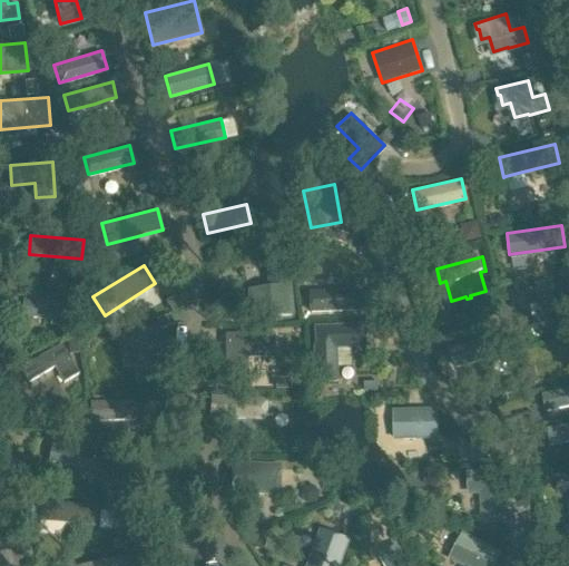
[(267,286),(247,288),(251,315),(292,312),(287,267),(266,269),(267,286)]
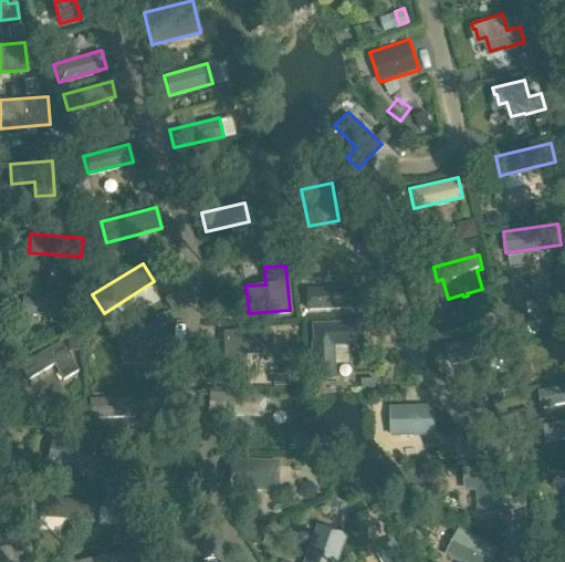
[(25,271),(7,269),(4,284),(24,287),(25,271)]
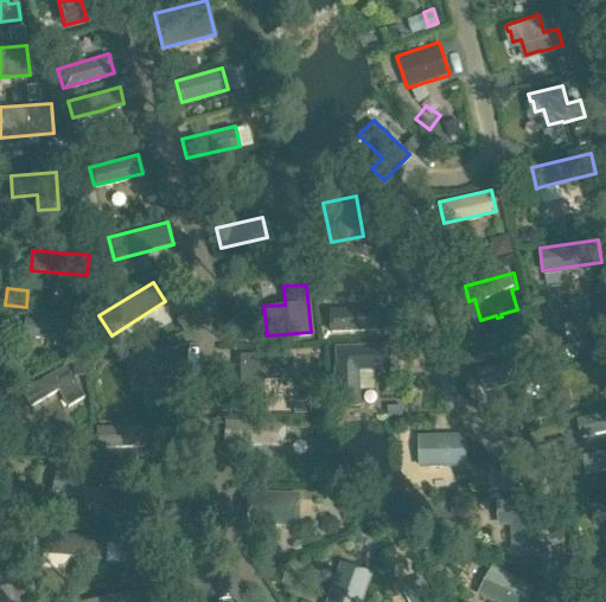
[(382,306),(327,307),(329,330),(383,327),(382,306)]
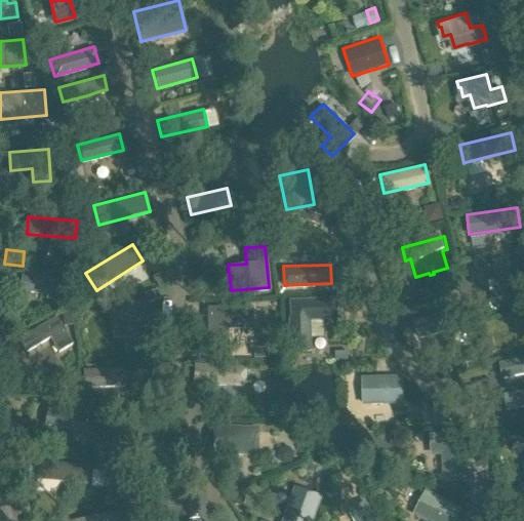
[(22,273),(19,289),(46,292),(56,293),(63,294),(64,278),(22,273)]
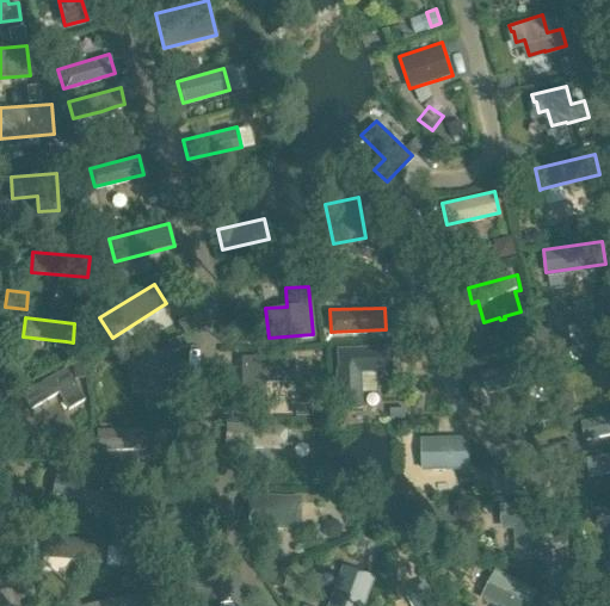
[(165,345),(125,357),(131,381),(140,377),(145,390),(185,378),(180,362),(171,364),(165,345)]
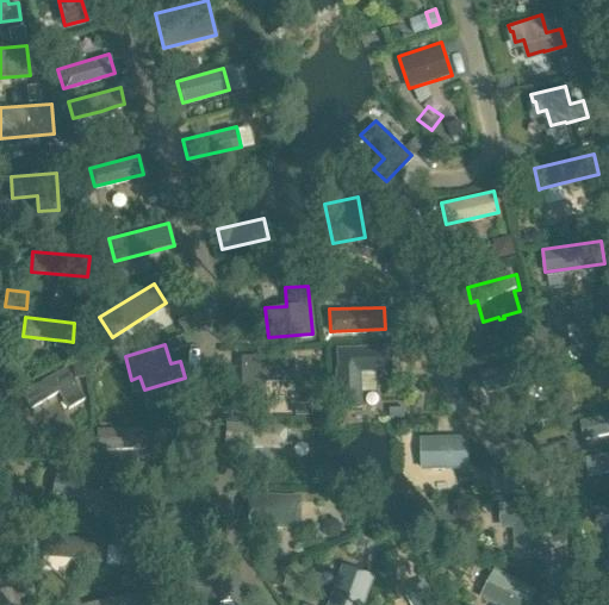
[(383,347),(336,348),(339,404),(362,403),(361,390),(361,368),(376,367),(383,367),(383,347)]
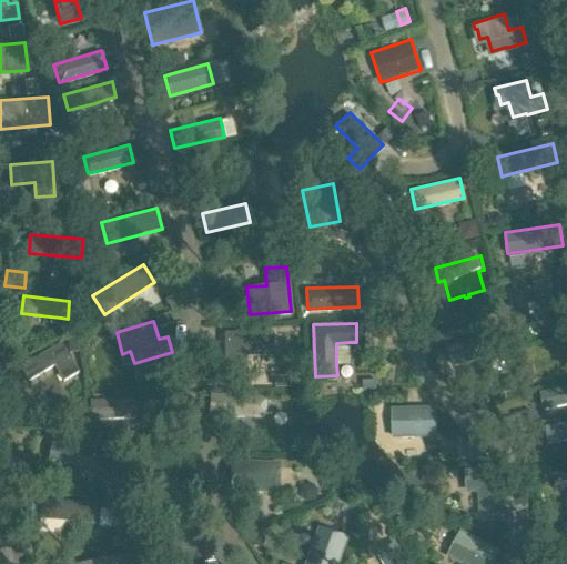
[(500,330),(448,345),(454,364),(506,349),(500,330)]
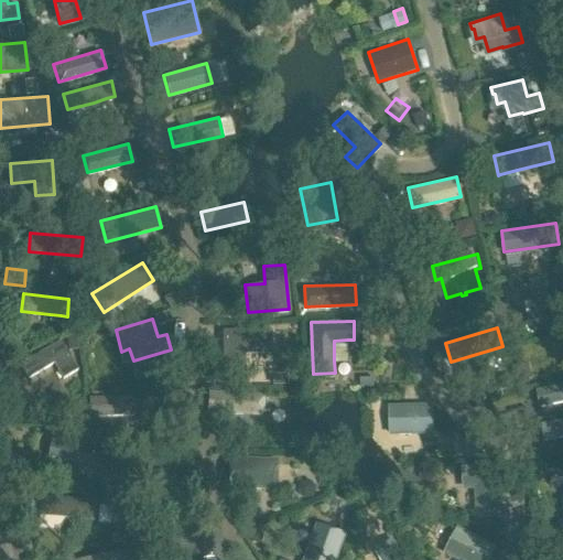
[(224,330),(223,374),(241,374),(241,351),(269,351),(269,330),(224,330)]
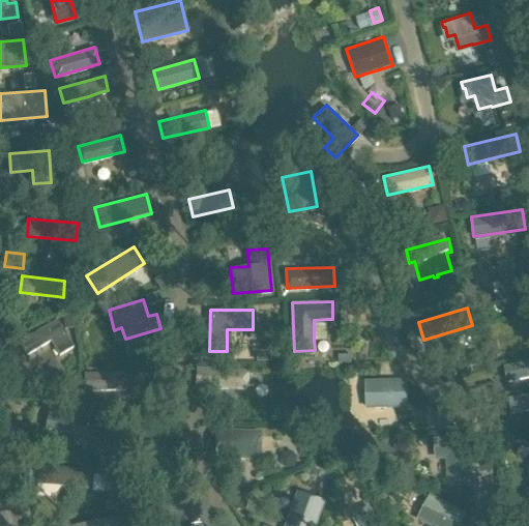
[(57,354),(70,346),(54,318),(17,340),(25,353),(49,340),(57,354)]
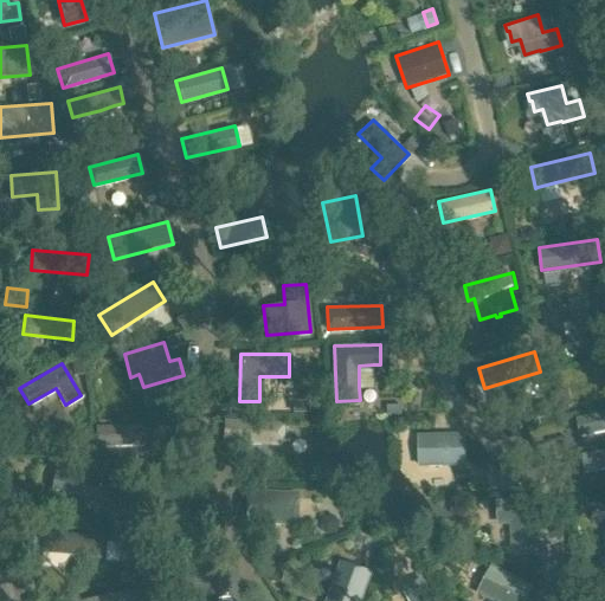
[(380,424),(381,377),(364,377),(362,422),(380,424)]
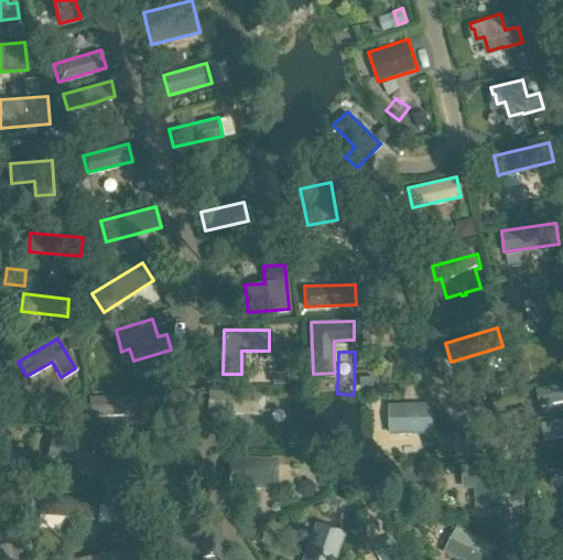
[(562,380),(536,387),(539,406),(562,400),(562,380)]
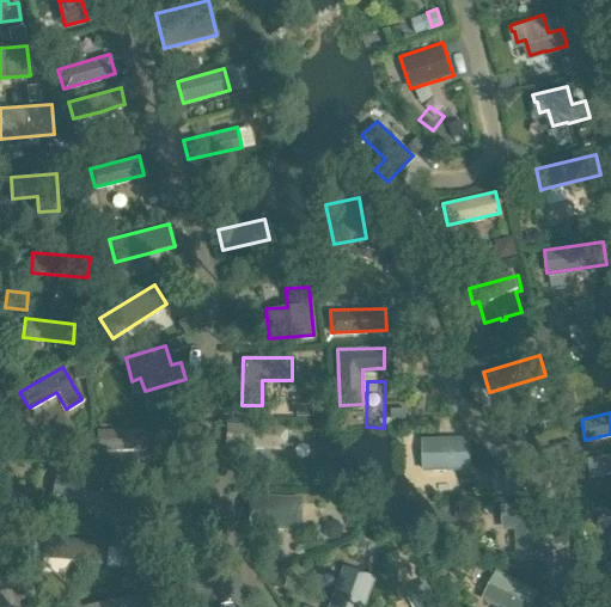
[(225,421),(224,445),(282,448),(283,424),(225,421)]
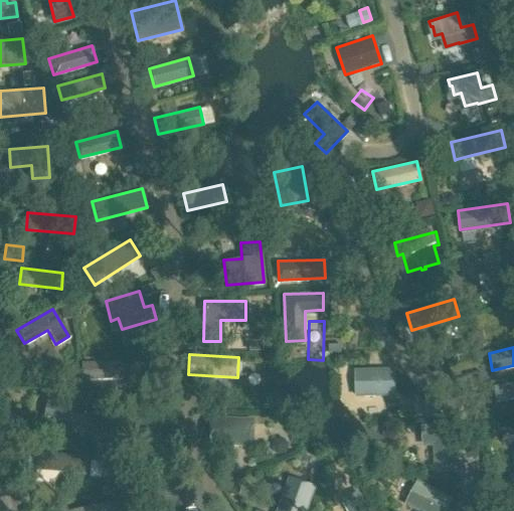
[(122,361),(80,362),(81,378),(123,377),(122,361)]
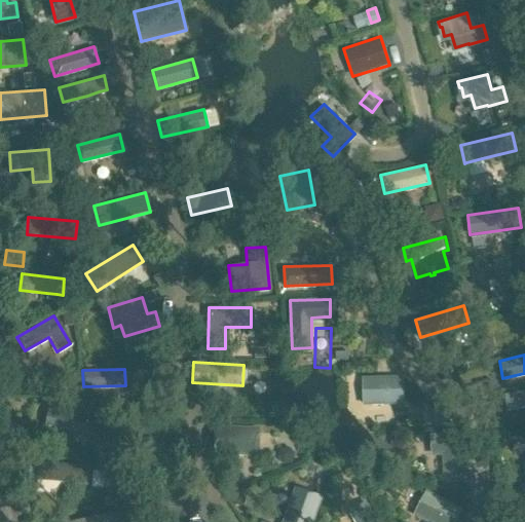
[(402,375),(364,377),(365,402),(403,401),(402,375)]
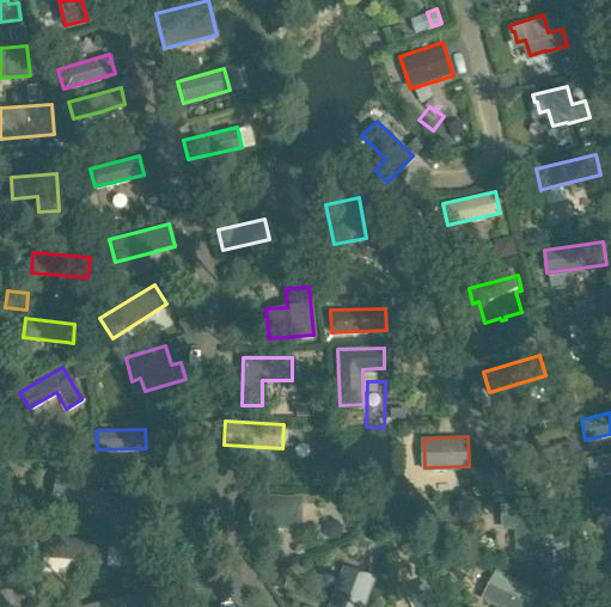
[(610,452),(587,458),(591,476),(610,471),(610,452)]
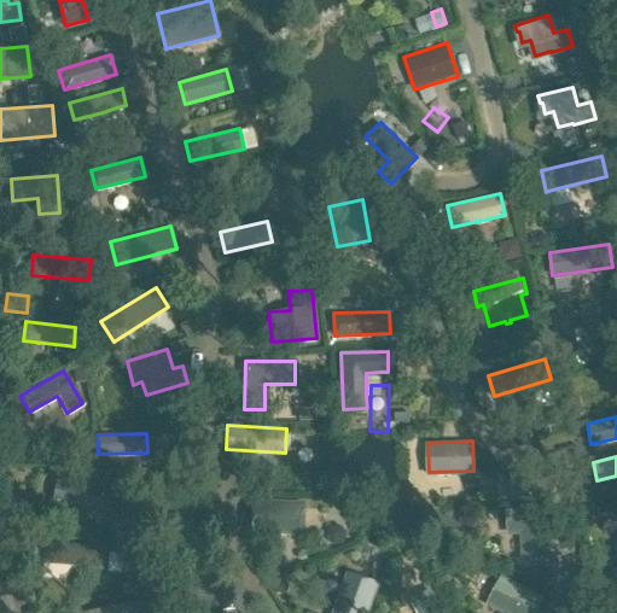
[(54,479),(51,500),(112,509),(116,489),(54,479)]
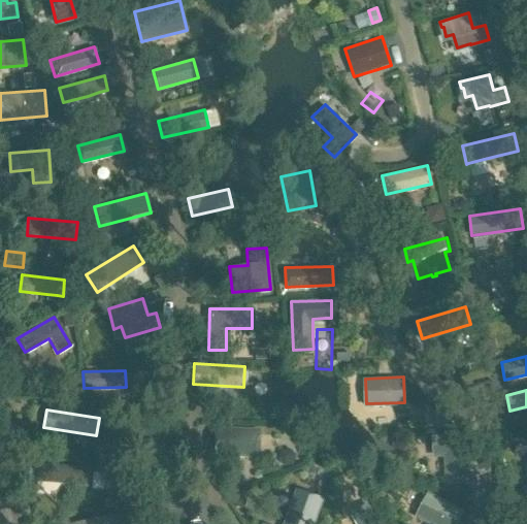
[(215,428),(213,455),(258,456),(258,428),(215,428)]
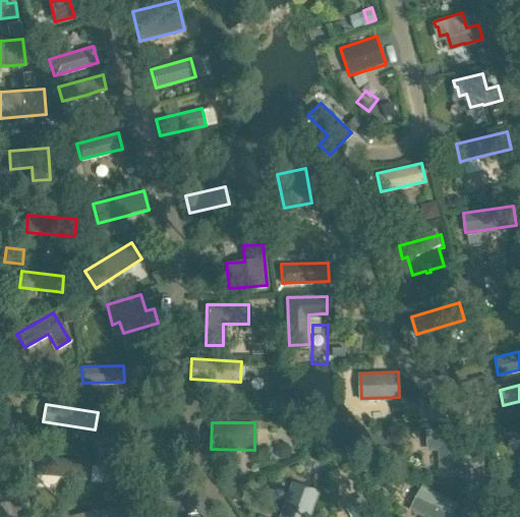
[(456,429),(428,431),(429,448),(439,447),(441,470),(459,469),(456,429)]
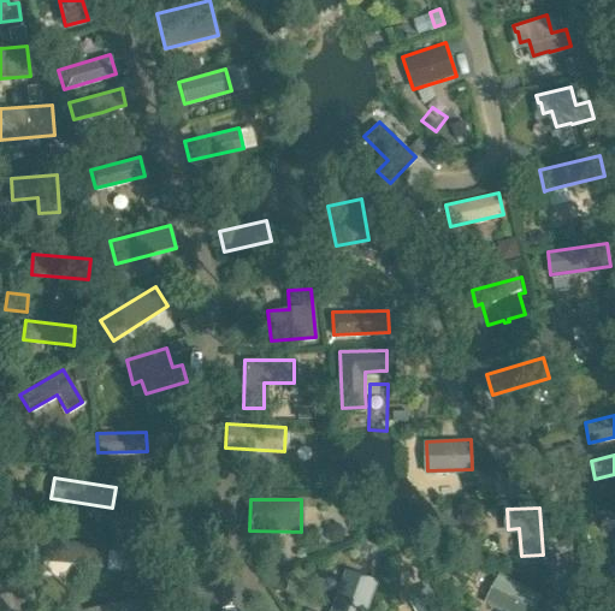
[(42,541),(40,562),(101,565),(104,545),(42,541)]
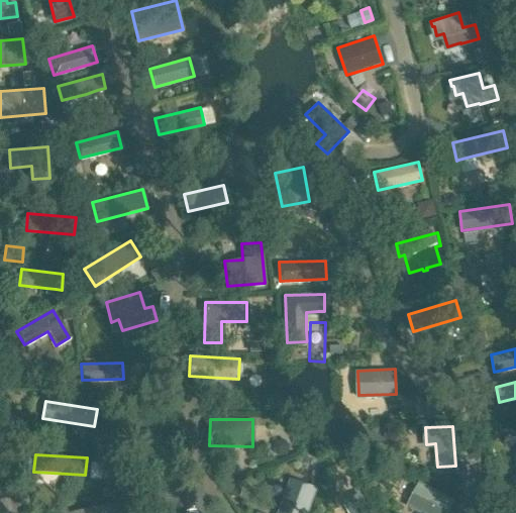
[(181,476),(147,481),(150,500),(158,499),(160,509),(194,504),(191,490),(183,491),(181,476)]
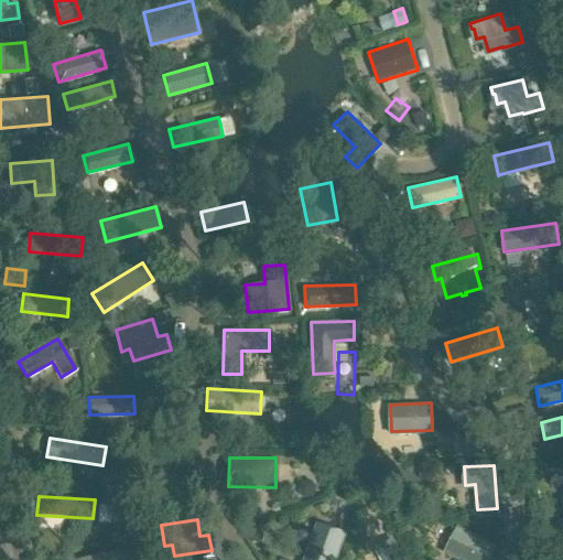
[(335,559),(345,531),(317,521),(303,559),(335,559)]
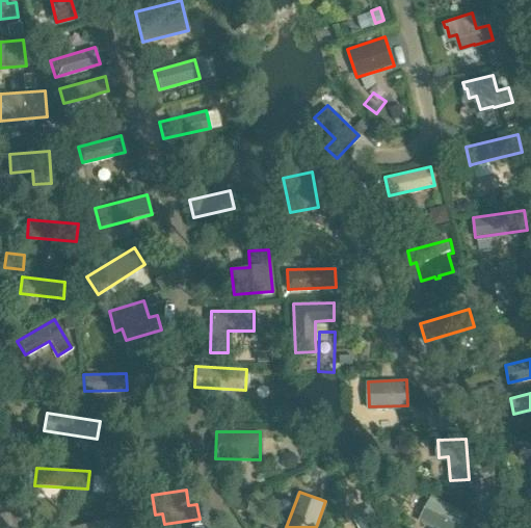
[(432,497),(421,517),(441,527),(440,527),(459,527),(467,515),(432,497)]
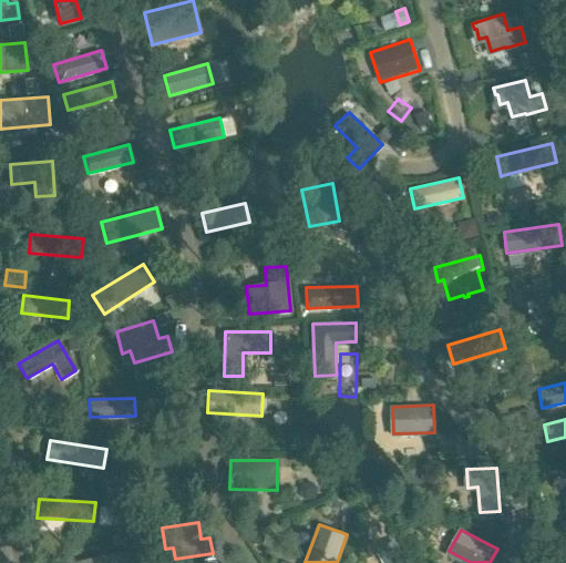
[(408,562),(395,540),(377,551),(383,562),(408,562)]
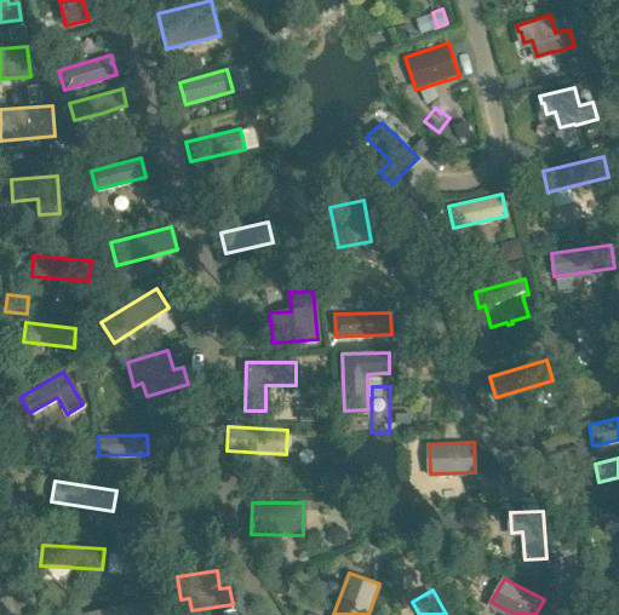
[(618,614),(618,592),(611,595),(600,598),(603,614),(618,614)]
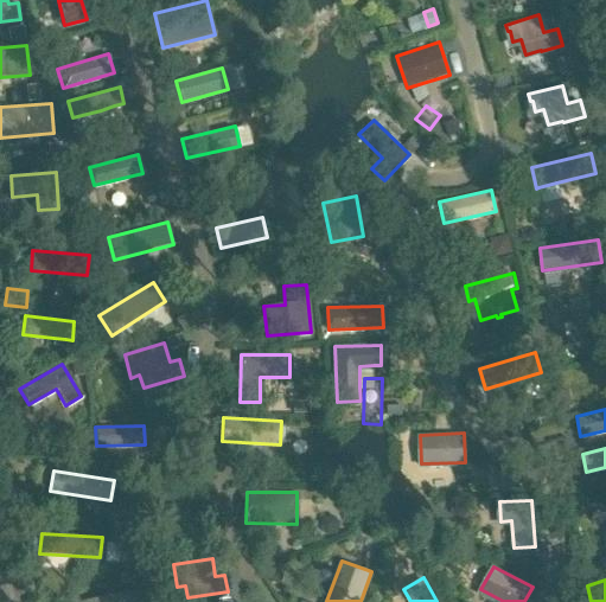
[(140,601),(136,587),(76,601),(75,601),(140,601)]
